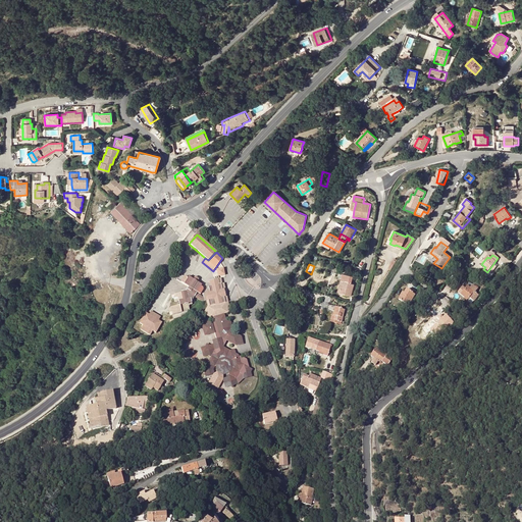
[(341,289),(340,293),(351,296),(354,284),(352,284),(353,276),(343,274),(342,280),(345,281),(343,290),(341,289)]
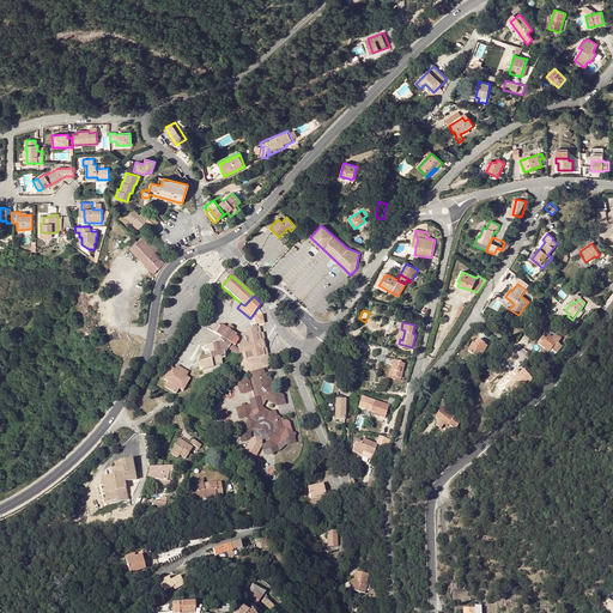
[(204,351),(205,353),(206,354),(210,354),(210,358),(207,359),(201,360),(199,363),(200,365),(201,366),(204,366),(205,369),(223,365),(222,359),(223,358),(225,357),(225,354),(228,350),(231,345),(231,344),(235,346),(240,339),(236,337),(237,334),(231,332),(226,328),(222,325),(220,327),(218,326),(216,326),(213,332),(222,337),(224,338),(219,344),(218,343),(206,345),(207,349),(205,349),(204,351)]
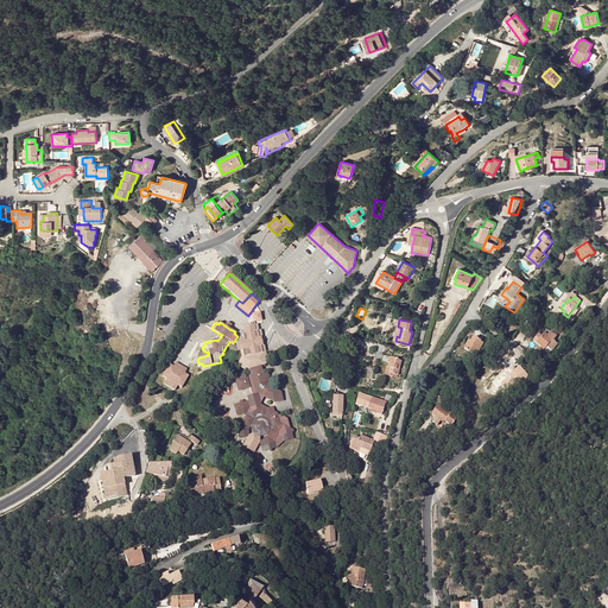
[(263,353),(264,353),(261,346),(263,344),(261,337),(260,337),(258,331),(255,331),(255,330),(257,330),(255,327),(254,327),(254,325),(244,328),(245,334),(242,334),(244,340),(240,341),(241,342),(242,350),(244,356),(263,353)]
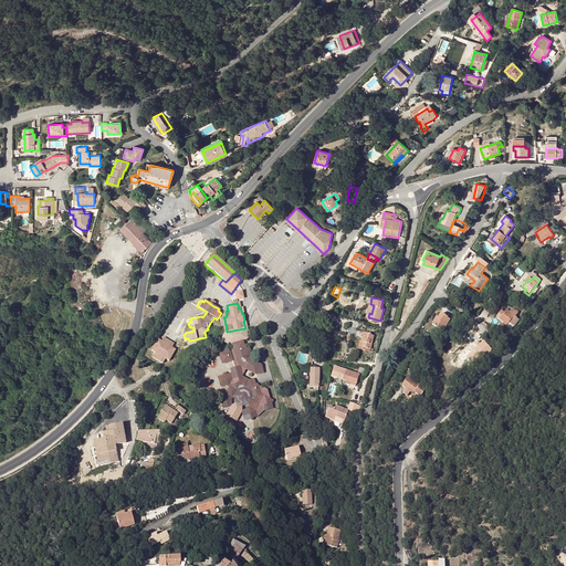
[(514,326),(519,320),(515,317),(517,314),(512,310),(510,313),(506,311),(500,321),(503,323),(505,324),(504,326),(506,327),(510,323),(514,326)]
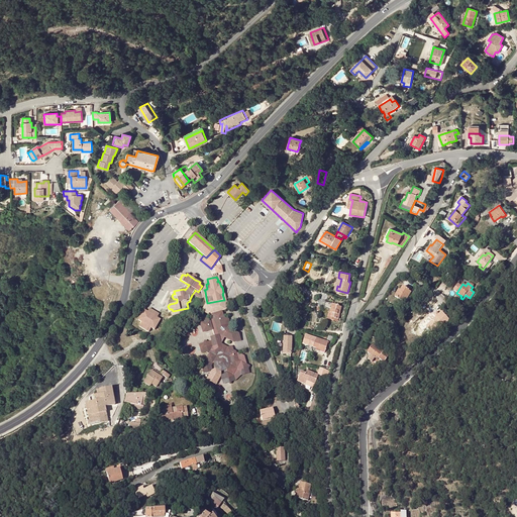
[(408,291),(409,290),(403,287),(401,291),(398,295),(396,294),(395,297),(405,303),(411,293),(408,291)]
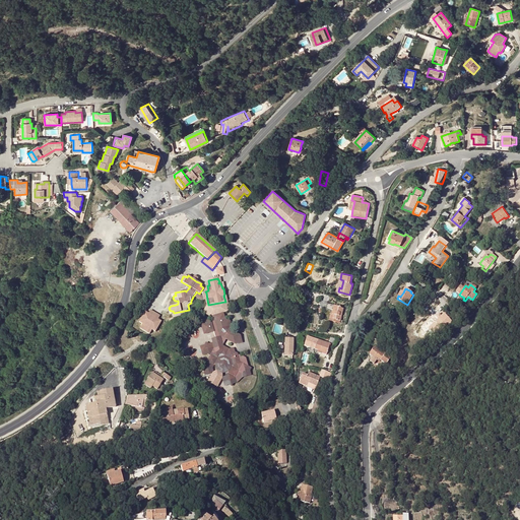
[(205,300),(207,300),(206,293),(202,294),(203,297),(196,293),(193,297),(201,301),(205,300)]
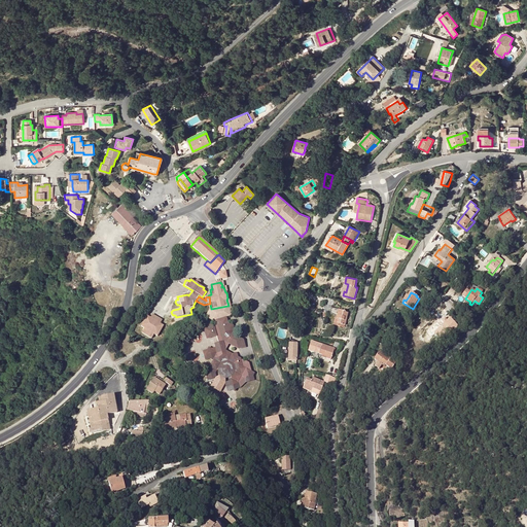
[(229,324),(226,317),(231,316),(227,306),(211,309),(215,325),(204,328),(207,339),(216,336),(218,343),(214,344),(215,348),(211,349),(209,347),(207,350),(203,351),(205,360),(210,359),(213,360),(210,365),(204,367),(205,372),(203,375),(206,376),(207,380),(216,378),(215,374),(216,371),(218,370),(219,375),(225,378),(232,376),(230,381),(225,383),(227,391),(232,390),(235,391),(237,388),(240,387),(239,382),(241,377),(244,378),(245,382),(254,380),(253,376),(254,373),(251,372),(249,362),(246,361),(243,361),(244,360),(242,359),(241,360),(241,359),(241,358),(237,356),(237,353),(233,354),(231,356),(224,353),(225,350),(223,345),(225,342),(229,344),(234,337),(237,336),(233,323),(229,324)]
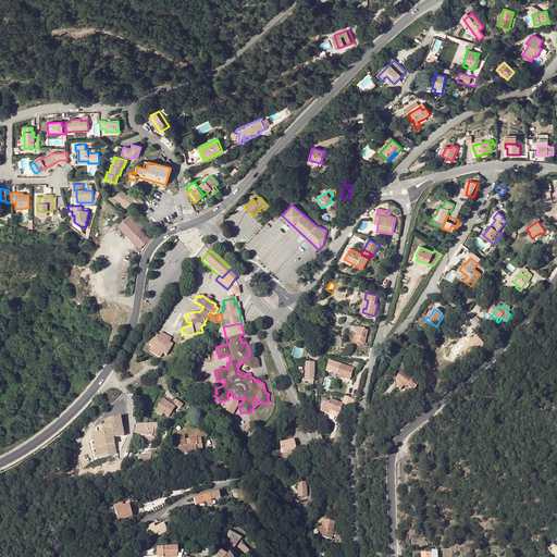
[(219,341),(215,347),(227,344),(223,326),(217,338),(219,341)]
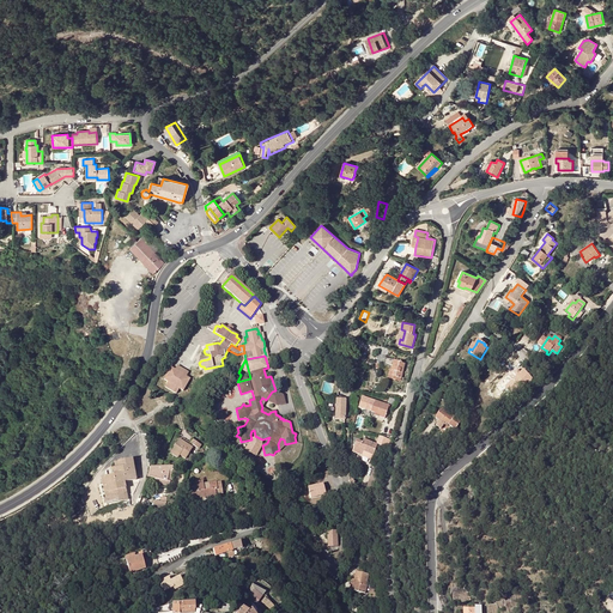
[(392,376),(398,377),(401,378),(405,364),(401,363),(402,363),(393,360),(390,370),(393,371),(392,376)]
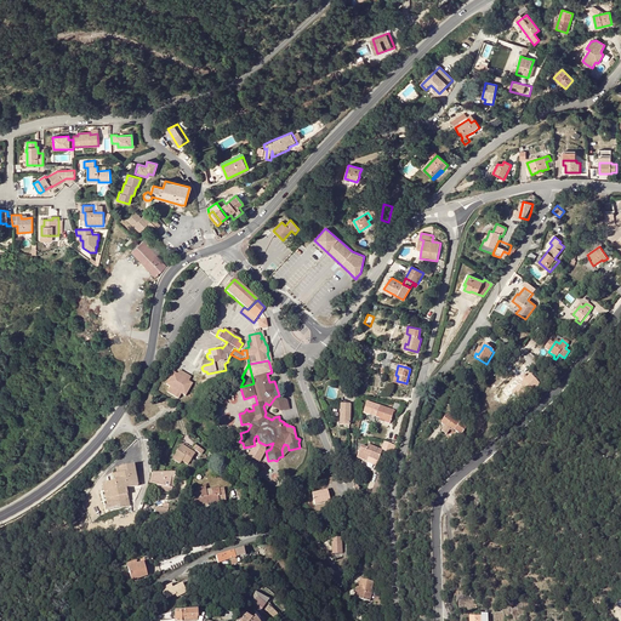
[(178,375),(175,371),(166,385),(171,387),(169,392),(178,398),(182,393),(186,396),(194,383),(189,381),(192,376),(182,370),(178,375)]
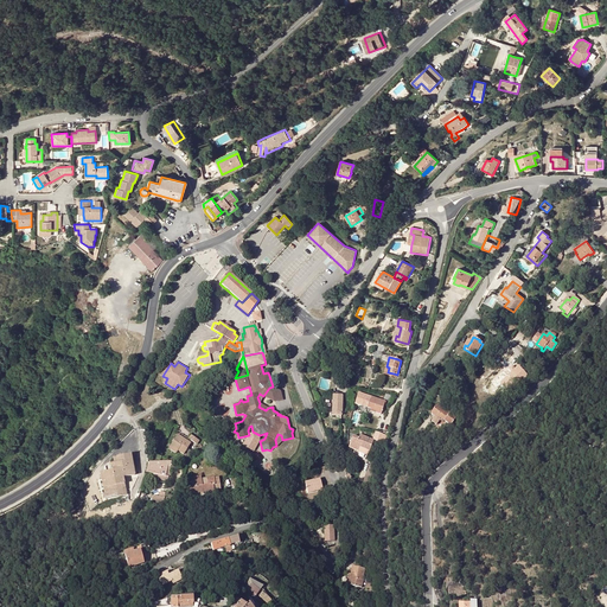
[(518,366),(509,376),(510,378),(510,379),(515,385),(523,378),(524,381),(528,376),(518,366)]
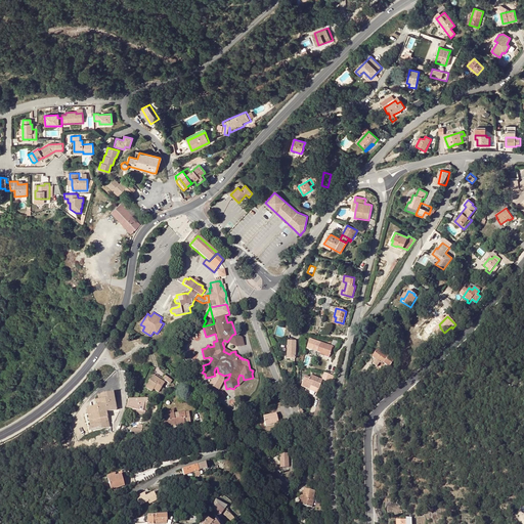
[(232,335),(227,342),(236,347),(244,345),(242,338),(235,334),(232,335)]
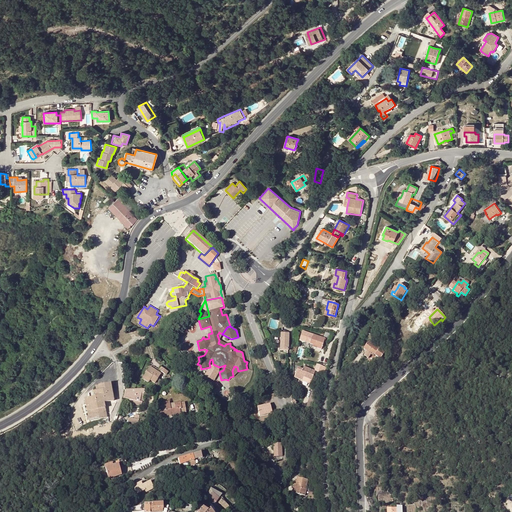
[(312,338),(312,337),(310,344),(313,345),(318,346),(317,348),(321,350),(325,338),(313,335),(312,338)]
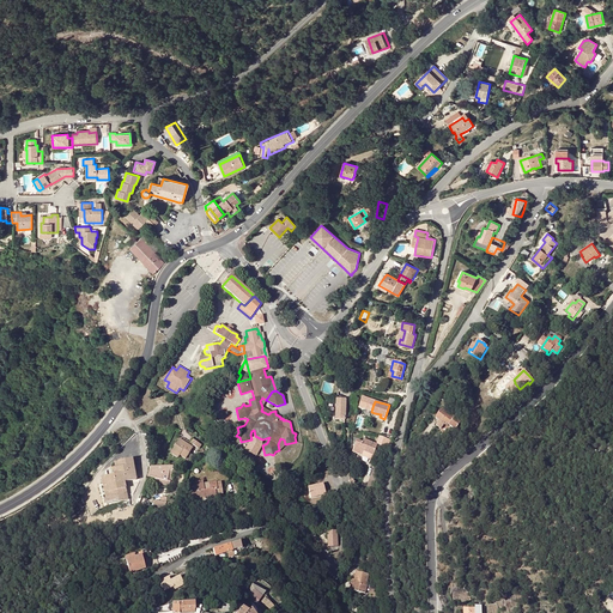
[(443,425),(444,423),(449,425),(455,430),(461,422),(442,410),(441,412),(439,412),(435,419),(439,422),(436,426),(441,429),(443,425)]
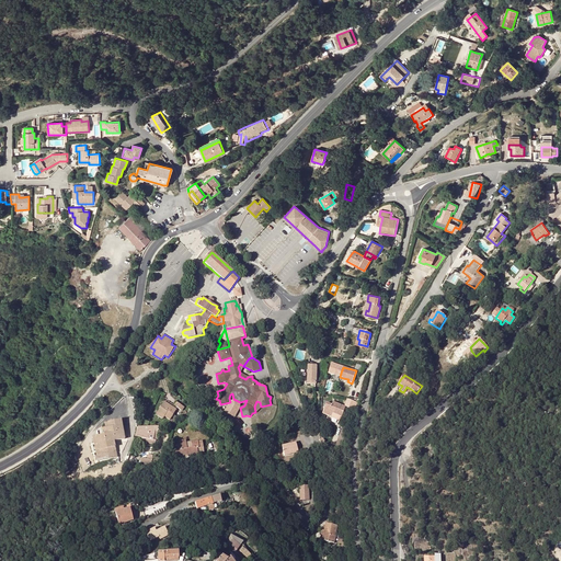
[(176,410),(164,401),(156,414),(163,418),(164,416),(170,420),(176,410)]
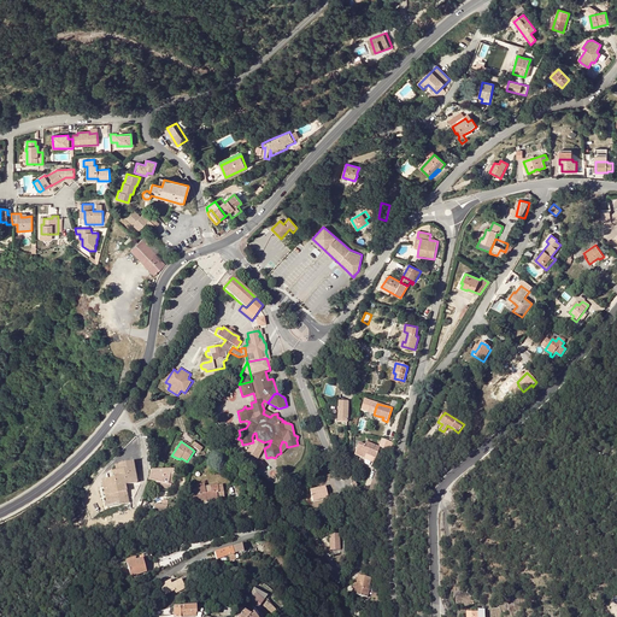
[(203,448),(193,442),(192,445),(200,452),(203,448)]
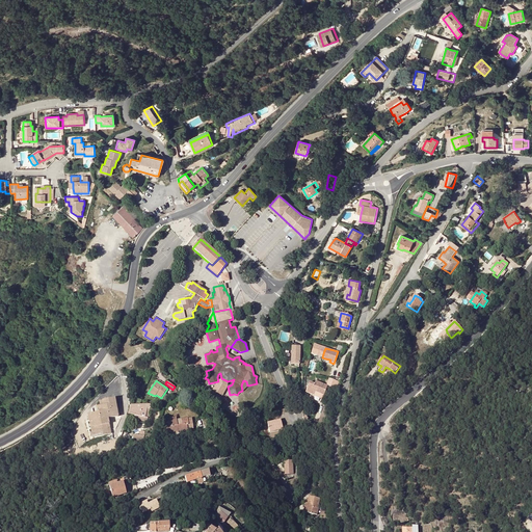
[(314,396),(315,392),(324,395),(327,386),(316,381),(315,384),(310,382),(306,393),(314,396)]
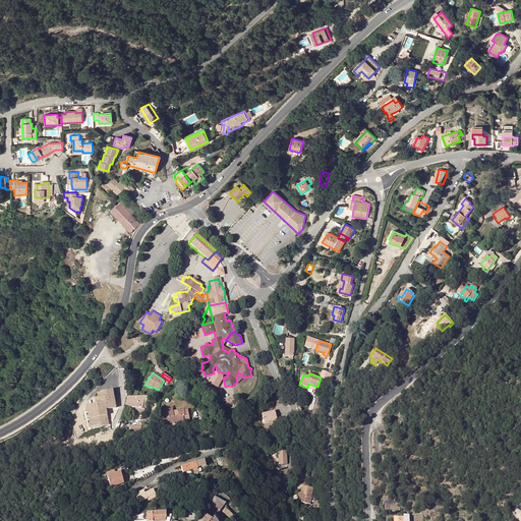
[(97,393),(98,398),(96,398),(98,404),(87,406),(91,428),(108,424),(106,410),(116,408),(112,390),(97,393)]
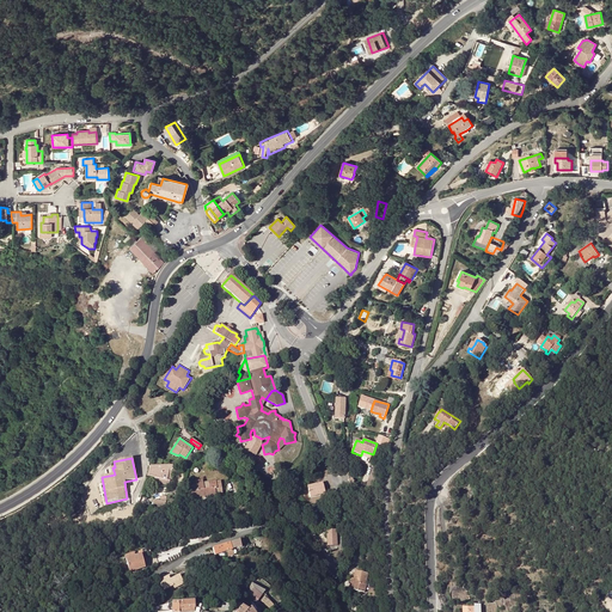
[(371,477),(377,479),(381,466),(374,465),(371,477)]
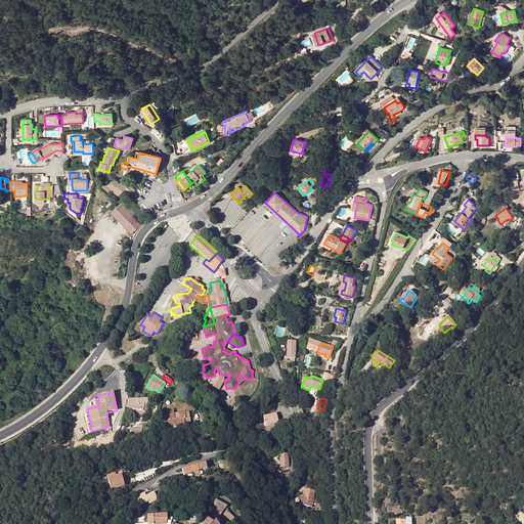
[(140,401),(139,404),(127,401),(126,407),(133,408),(143,410),(144,402),(140,401)]
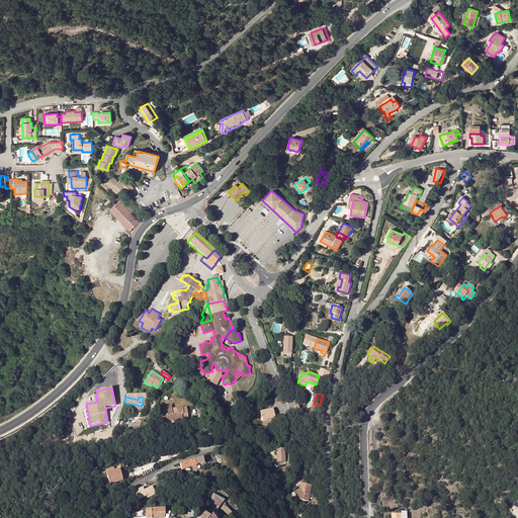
[(319,406),(314,404),(311,414),(316,415),(319,406)]
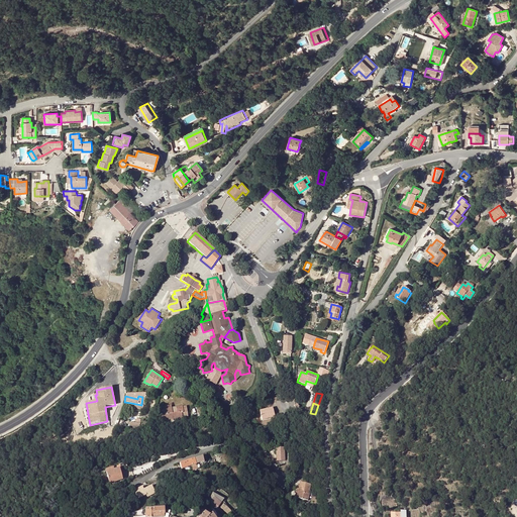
[(171,408),(161,410),(163,420),(188,417),(187,406),(171,408)]
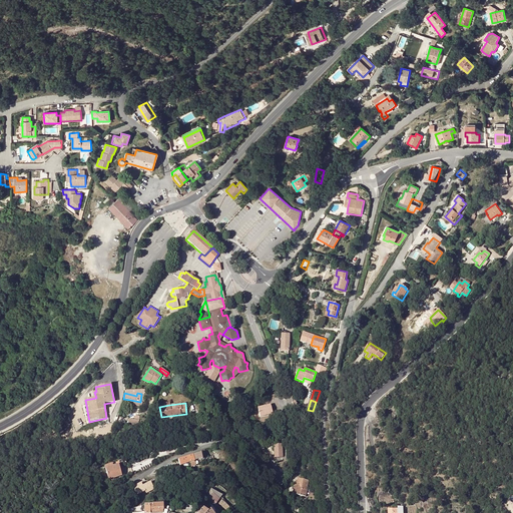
[(271,405),(258,409),(260,417),(273,414),(271,405)]
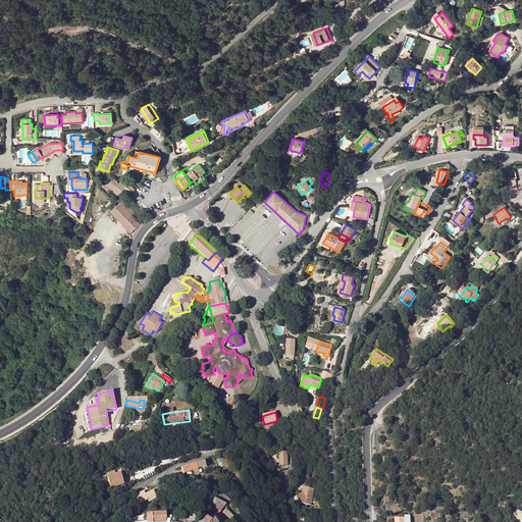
[(289,451),(278,451),(278,466),(289,466),(289,451)]
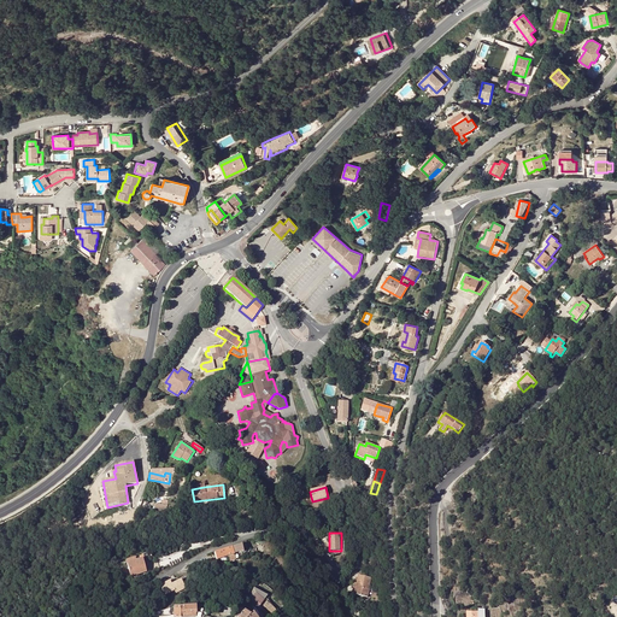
[(231,547),(215,553),(217,560),(228,557),(235,554),(234,554),(244,552),(241,544),(231,547)]
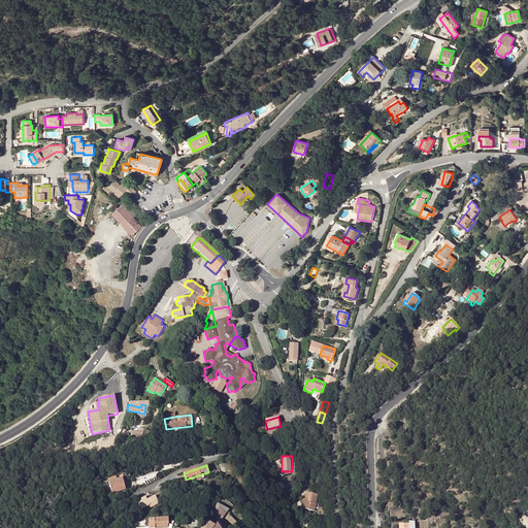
[(112,494),(125,490),(122,479),(108,483),(112,494)]
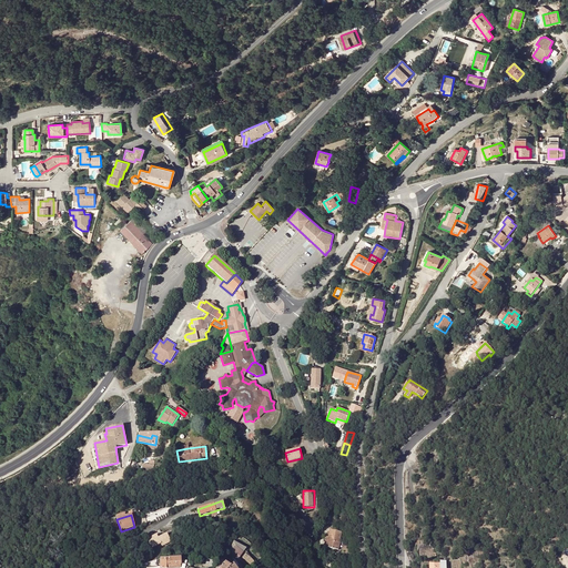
[(327,538),(326,547),(338,549),(342,531),(330,529),(327,538)]
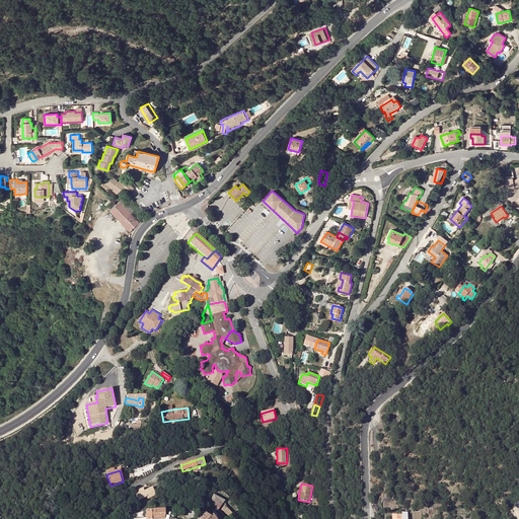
[(152,488),(144,491),(143,489),(135,493),(139,500),(147,496),(148,499),(156,495),(152,488)]
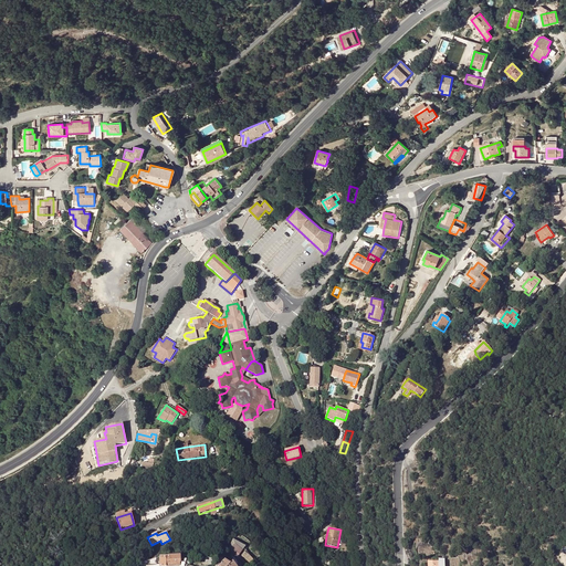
[(234,544),(230,551),(238,556),(242,551),(234,544)]
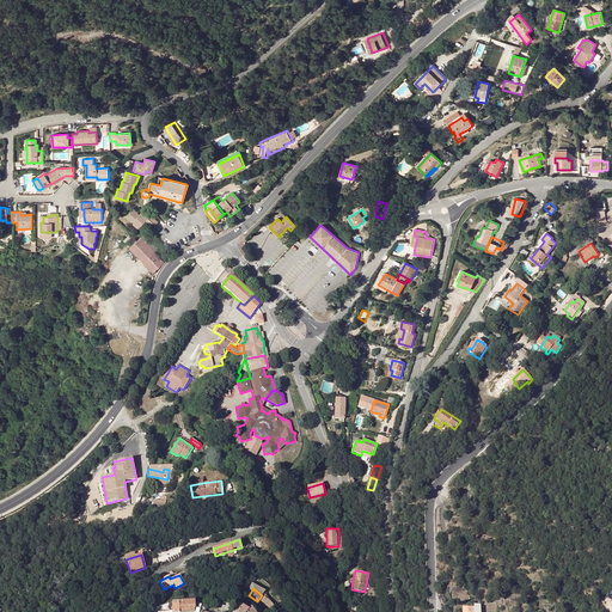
[(195,609),(195,600),(172,603),(172,611),(191,611),(195,611),(195,609)]
